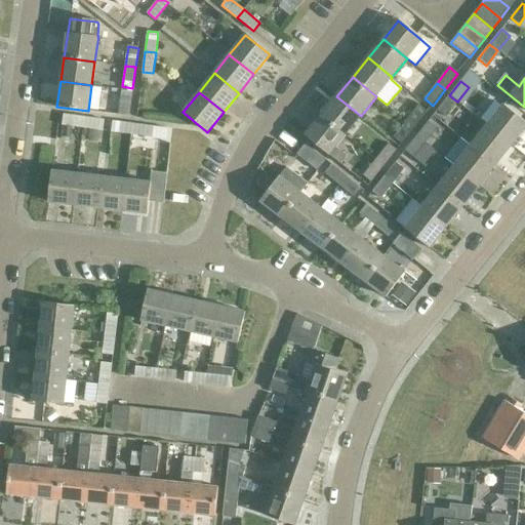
[(457,102),(449,95),(437,110),(445,117),(457,102)]
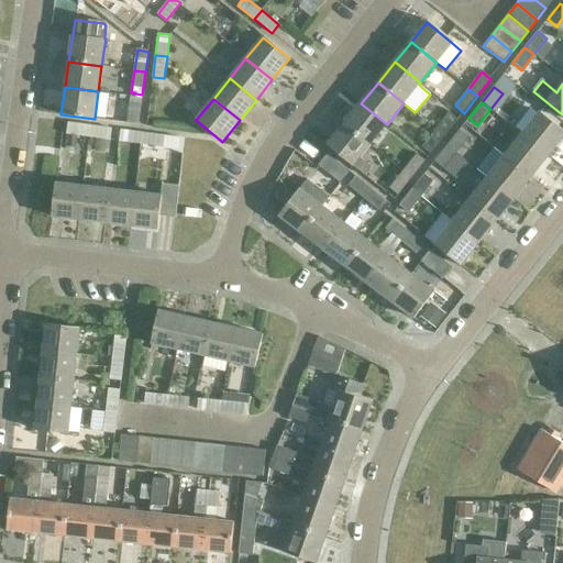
[(139,125),(141,105),(130,103),(128,123),(139,125)]
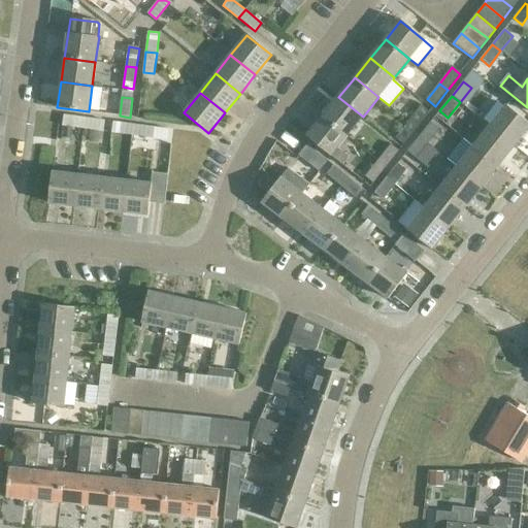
[(363,117),(338,97),(324,116),(348,135),(363,117)]
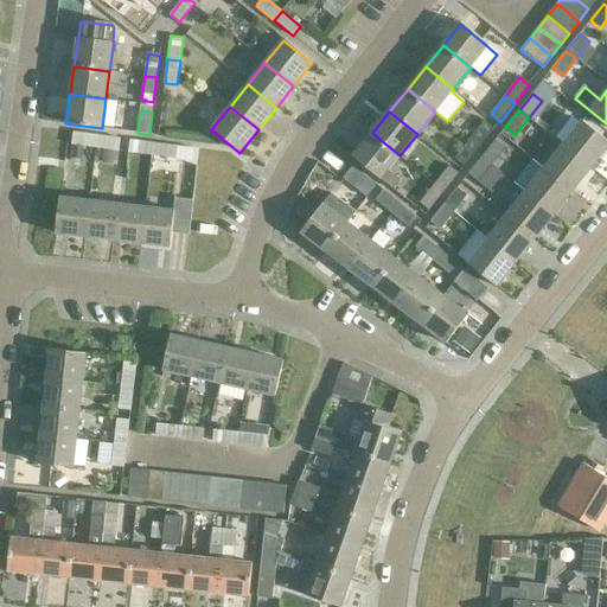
[(470,141),(479,148),(493,129),(484,122),(470,141)]
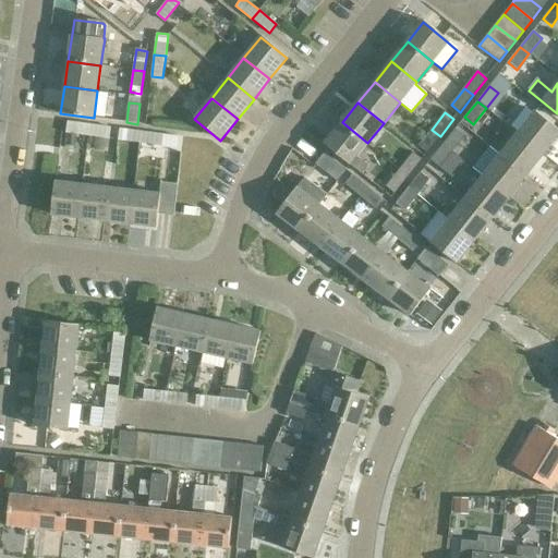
[(557,130),(535,112),(519,134),(544,155),(557,136),(557,130)]
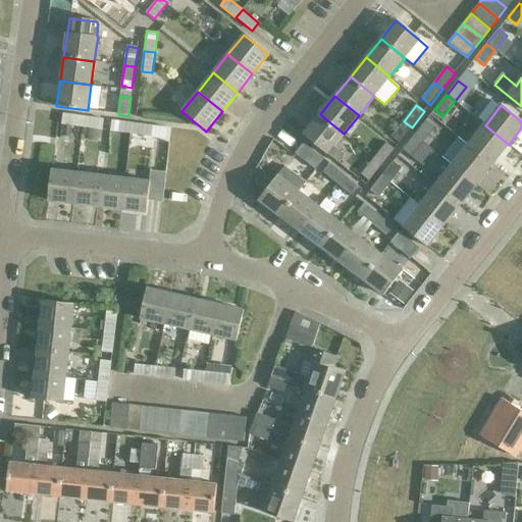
[(83,127),(84,117),(63,114),(62,124),(83,127)]
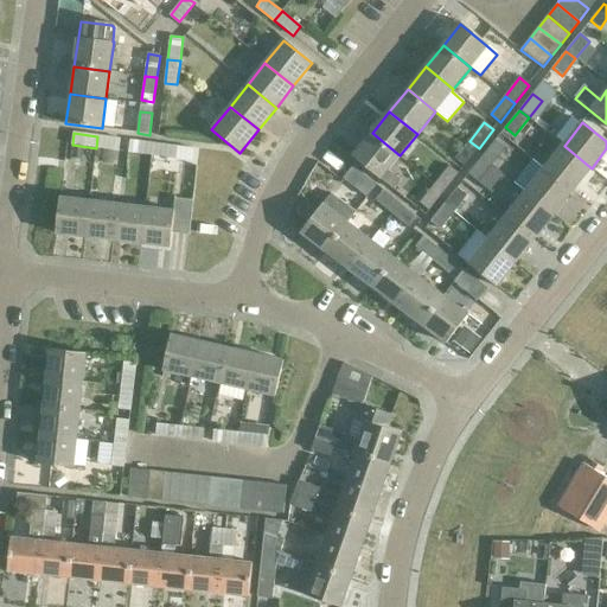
[(400,155),(372,133),(352,158),(394,190),(401,181),(388,171),(400,155)]
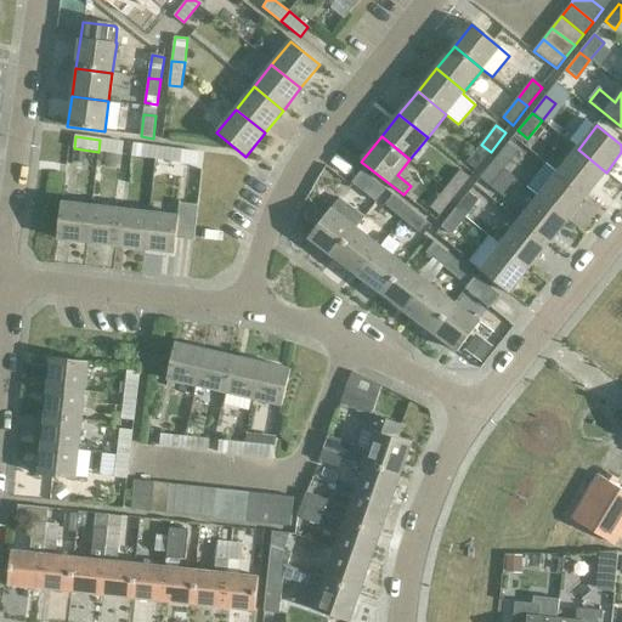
[(100,140),(99,152),(105,153),(122,156),(124,142),(100,140)]
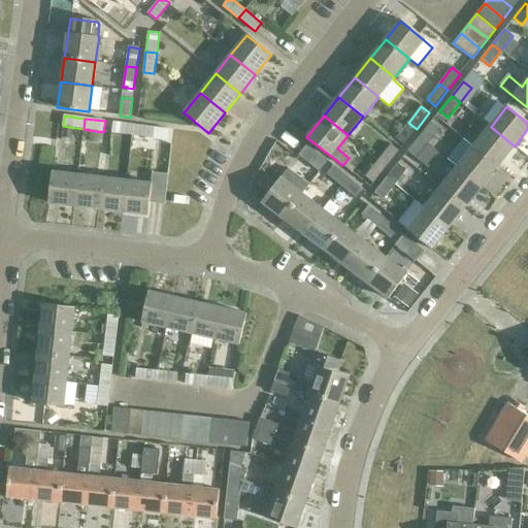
[(132,135),(134,125),(113,122),(112,133),(132,135)]
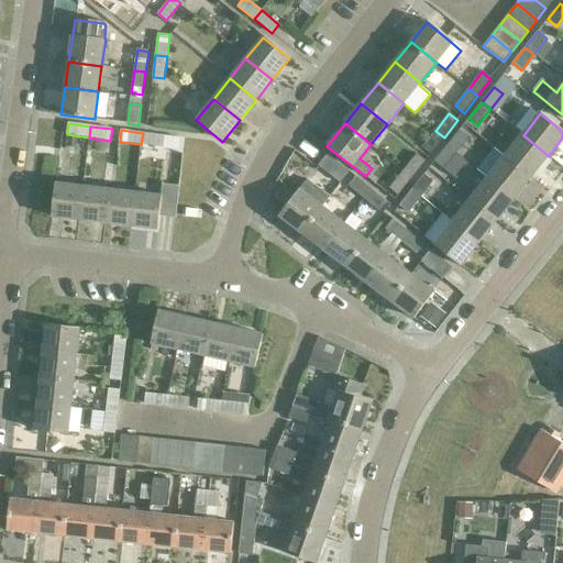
[(444,138),(435,131),(422,147),(431,155),(444,138)]
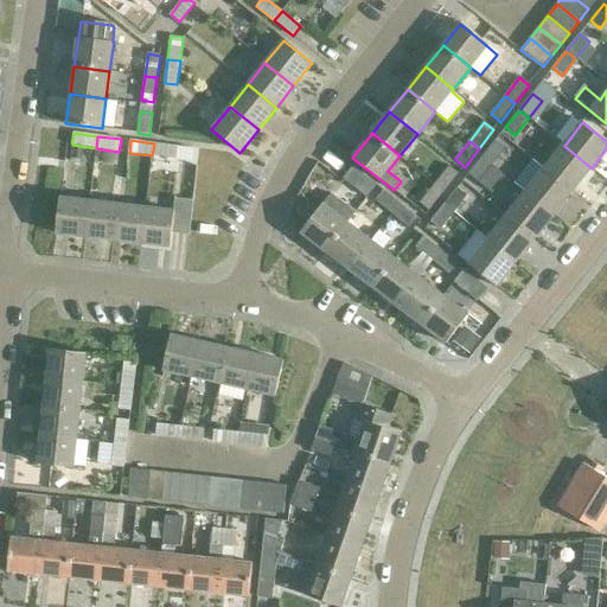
[(481,158),(491,165),(505,148),(496,141),(481,158)]
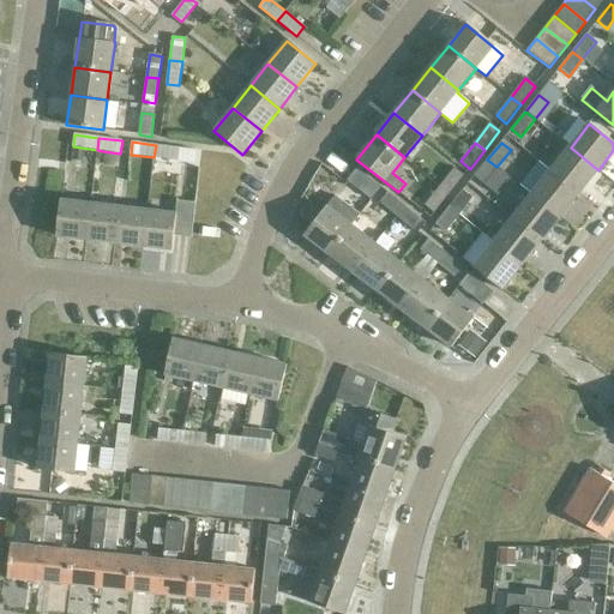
[(180,149),(156,145),(154,157),(178,161),(180,149)]
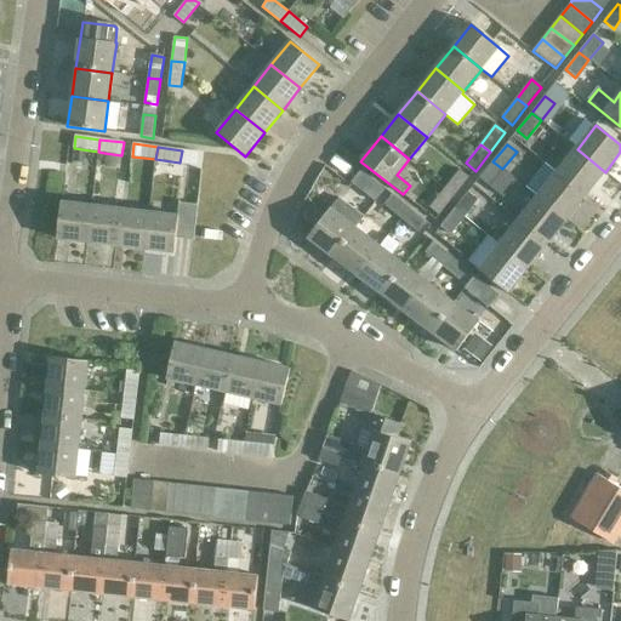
[(605,172),(577,149),(558,174),(586,197),(605,172)]
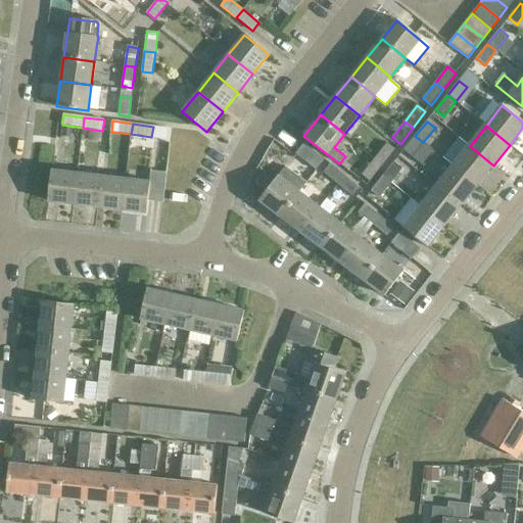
[(423,142),(415,136),(403,150),(412,157),(423,142)]
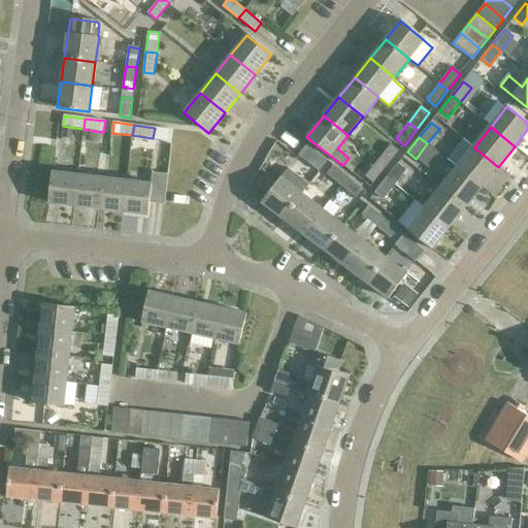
[(448,161),(457,168),(482,188),(498,167),(474,147),(473,149),(463,140),(448,161)]
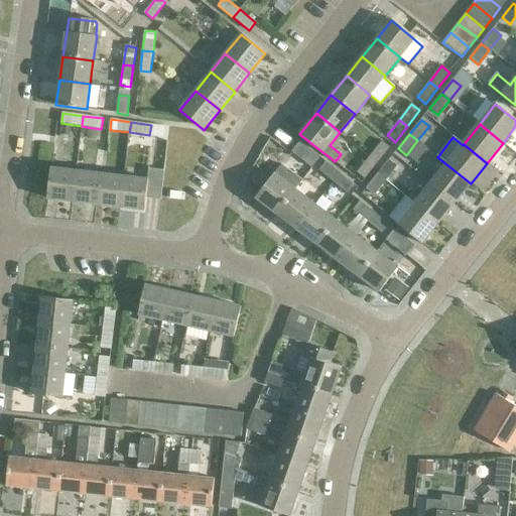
[(291,153),(311,169),(319,158),(299,142),(291,153)]
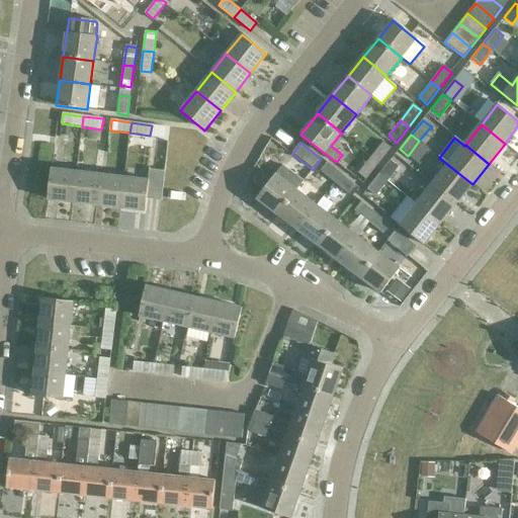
[(370,158),(378,165),(391,149),(382,143),(370,158)]
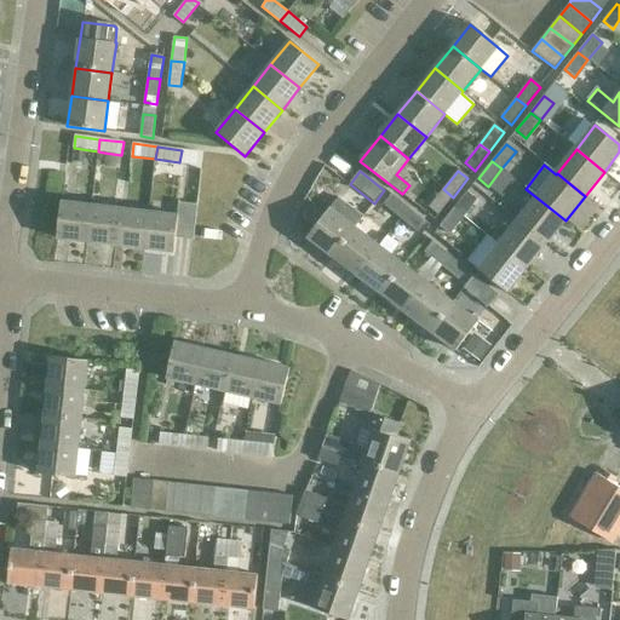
[(453,197),(443,189),(429,208),(438,216),(453,197)]
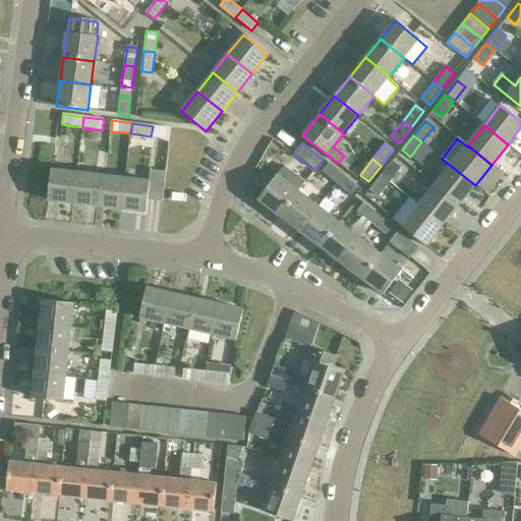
[(381,176),(389,183),(401,169),(392,162),(381,176)]
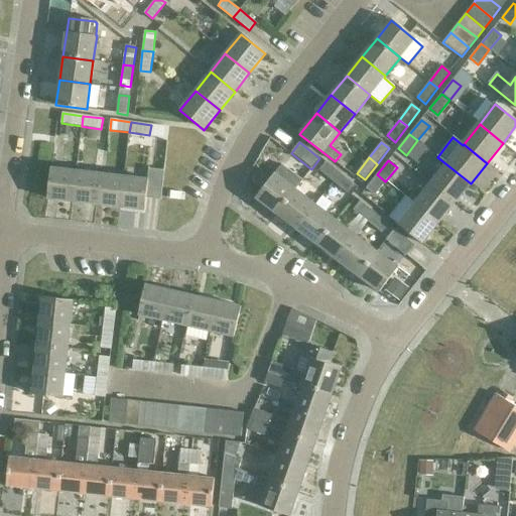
[(333,182),(340,173),(326,162),(318,170),(333,182)]
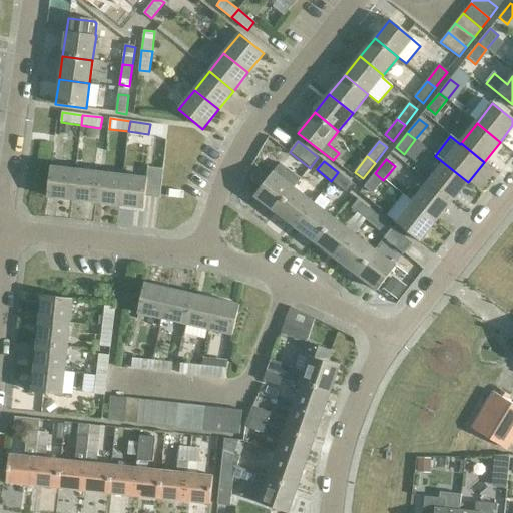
[(468,182),(444,163),(429,182),(452,201),(468,182)]
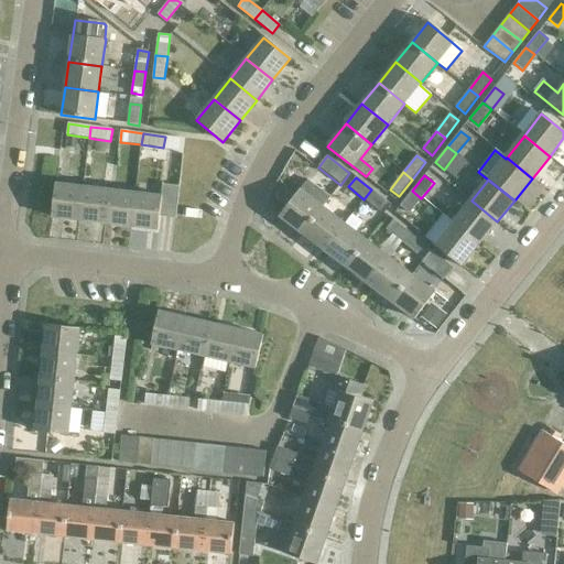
[(302,236),(323,208),(331,199),(307,182),(279,217),(302,236)]
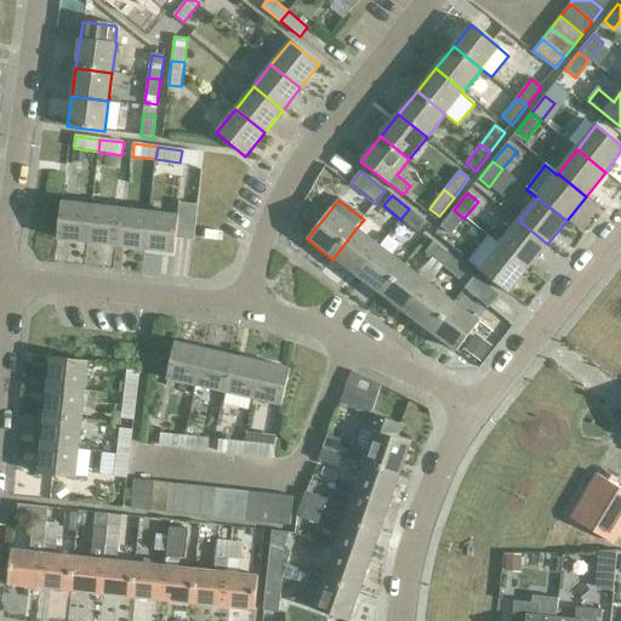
[(87,243),(91,206),(62,203),(57,239),(87,243)]
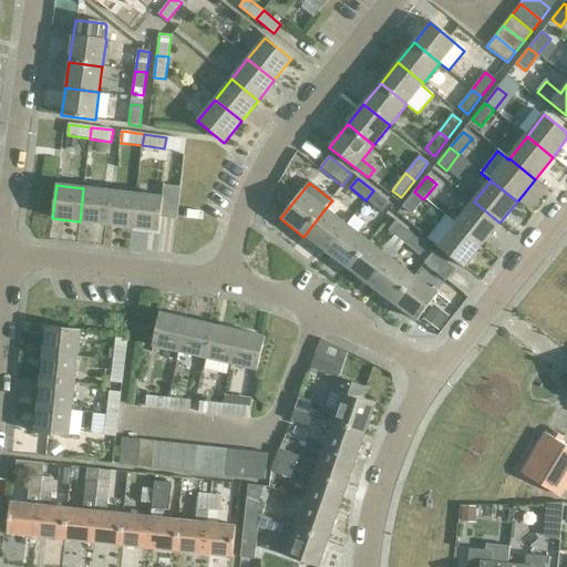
[(110,192),(83,188),(80,222),(105,225),(110,192)]
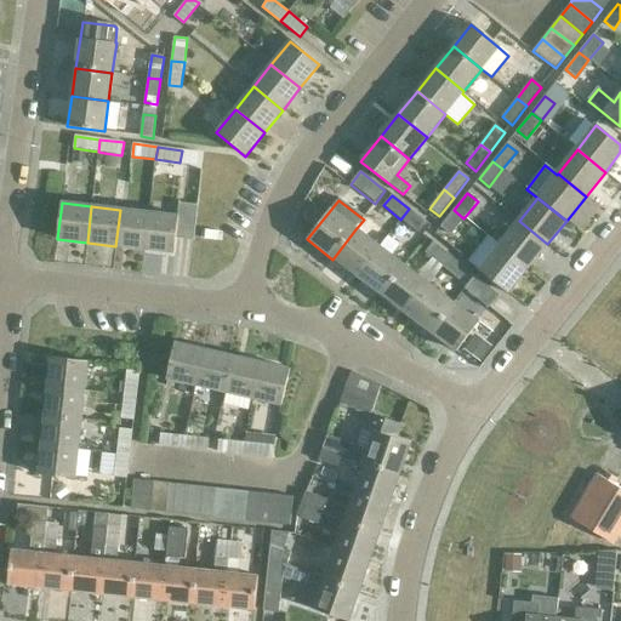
[(409,209),(400,220),(419,233),(427,223),(409,209)]
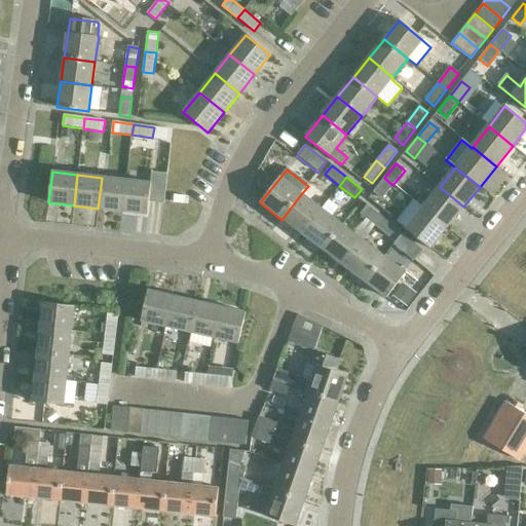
[(102,178),(98,209),(122,212),(125,181),(102,178)]
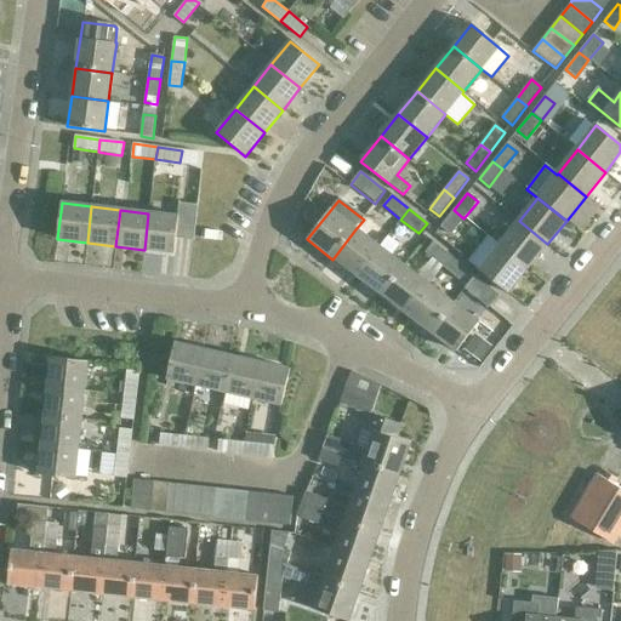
[(463,218),(454,210),(439,228),(450,235),(463,218)]
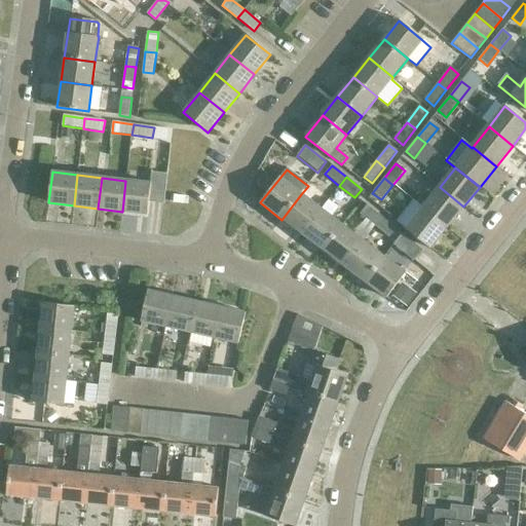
[(125,181),(122,212),(147,215),(151,184),(125,181)]
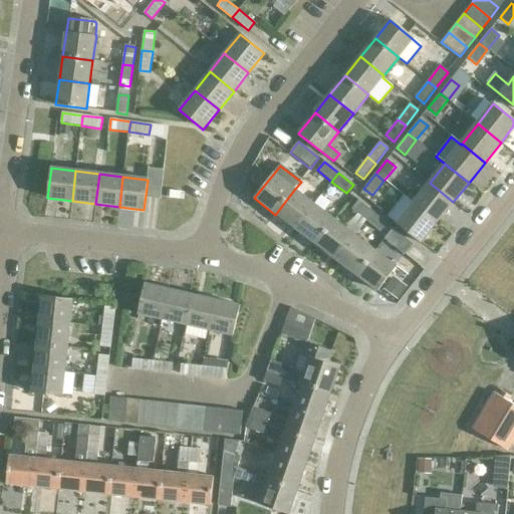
[(453,202),(430,183),(414,203),(438,222),(453,202)]
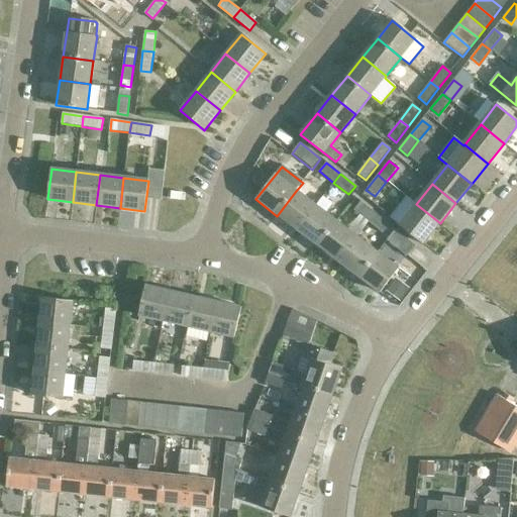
[(391,189),(386,195),(394,201),(399,195),(391,189)]
